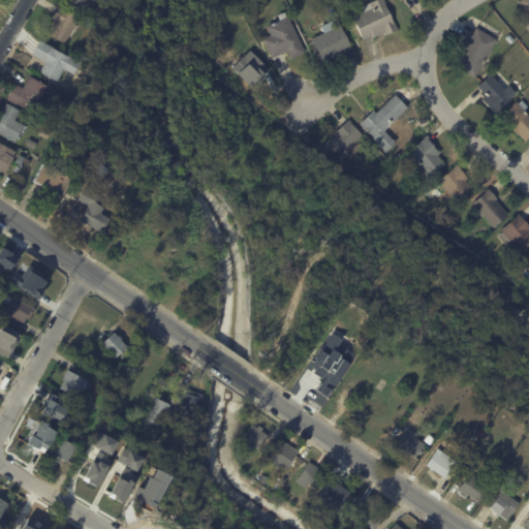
[(62,1),(63,0),(94,0),(87,16),(62,1)]
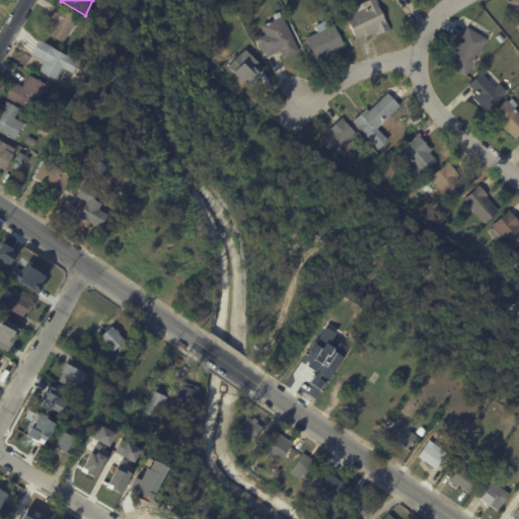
[(379,33),(377,33),(376,31),(367,35),(365,32),(355,38),(345,16),(357,11),(355,6),(367,0),(376,0),(390,28),(379,33)]
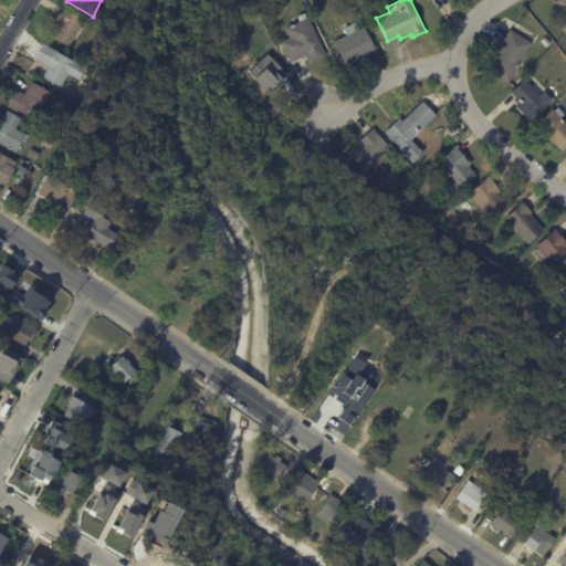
[(565,0),(565,32),(562,27),(565,22),(565,16),(554,2),(556,0),(565,0)]
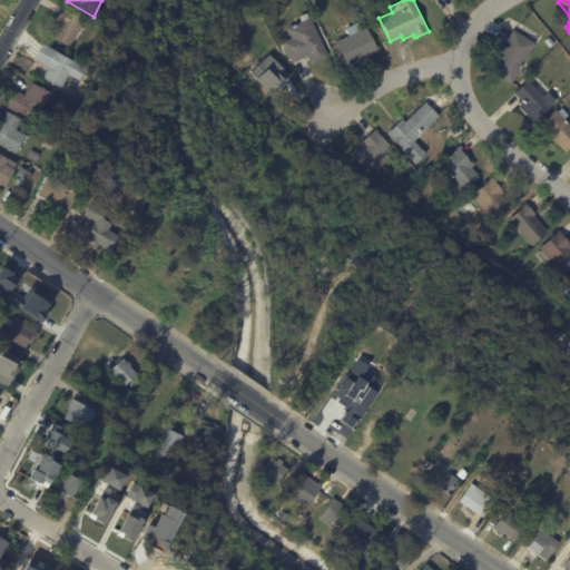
[(82,23),(70,46),(52,36),(59,22),(55,20),(62,6),(85,18),(82,23)]
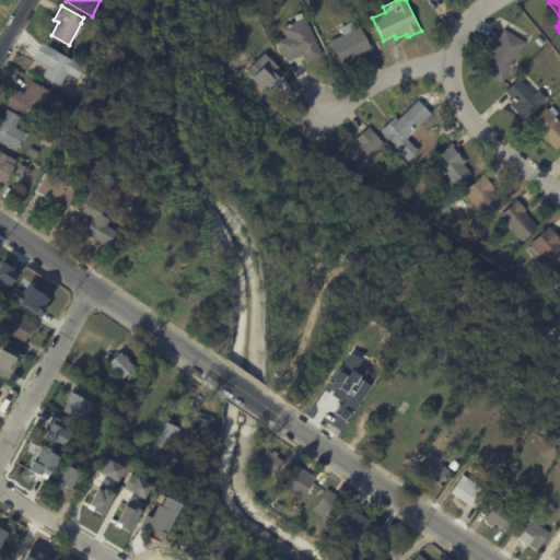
[(305,16),(323,55),(307,61),(303,54),(287,61),(277,41),(286,36),(281,27),(295,20),(293,15),(301,12),(304,16),(305,16)]
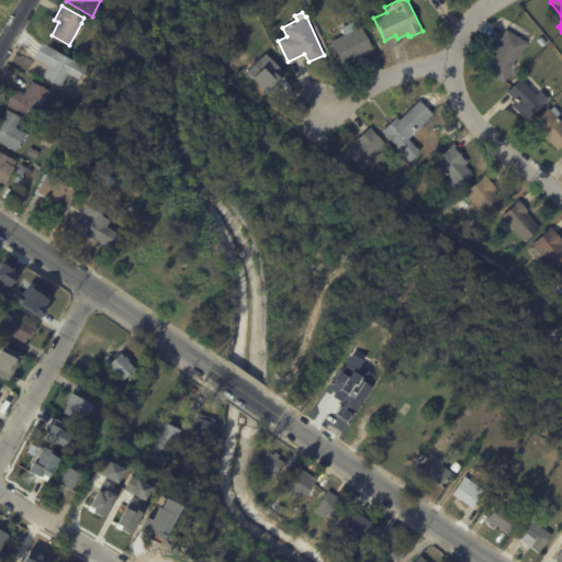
[(372,51),(343,65),(330,41),(344,34),(340,27),(352,22),(356,29),(361,25),(372,51)]
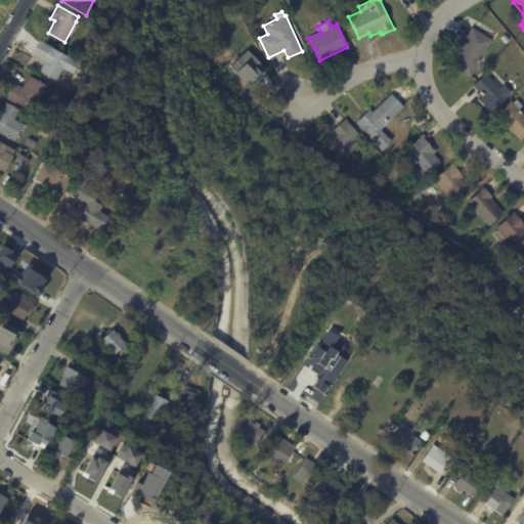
[(491,42),(470,77),(449,64),(460,48),(455,45),(459,40),(463,42),(472,27),(492,39),(491,42)]
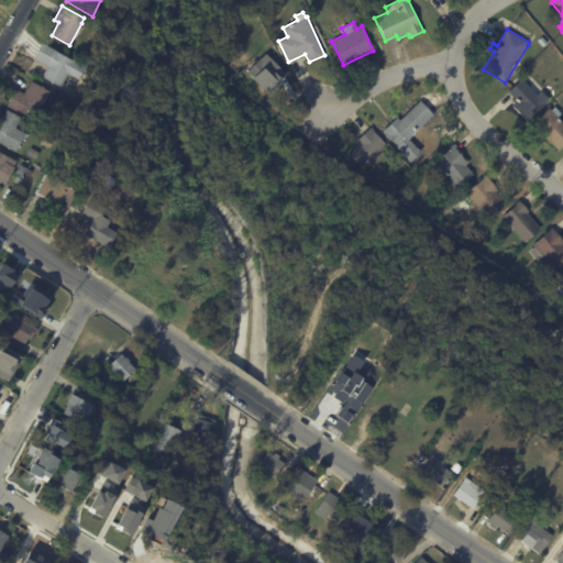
[(542,36),(548,43),(543,46),(538,40),(542,36)]
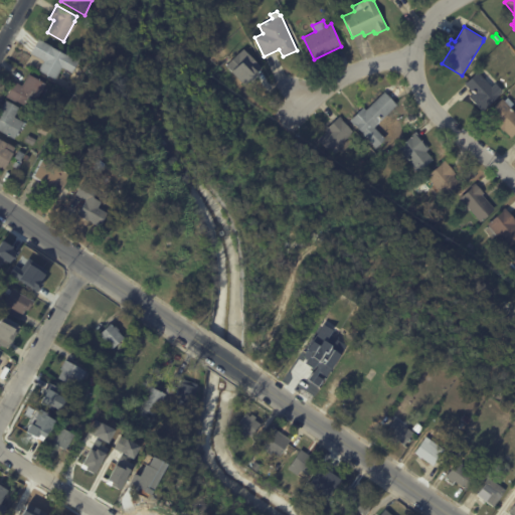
[(31,51),(38,39),(77,61),(70,72),(62,67),(55,79),(38,69),(43,60),(30,52),(31,51)]
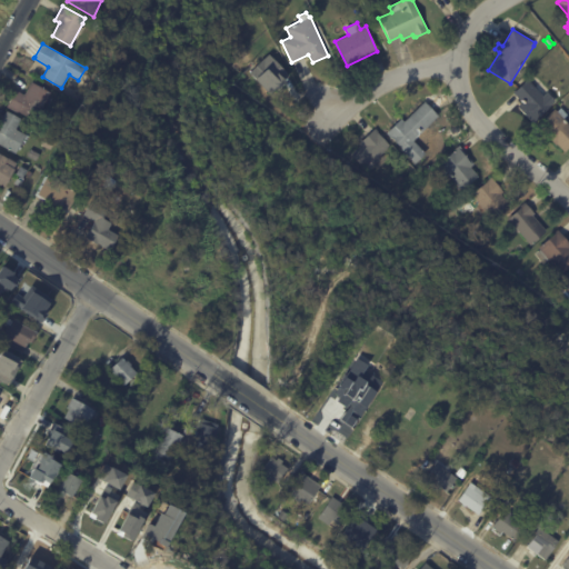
[(270,97),(290,78),(268,53),(248,72),(270,97)]
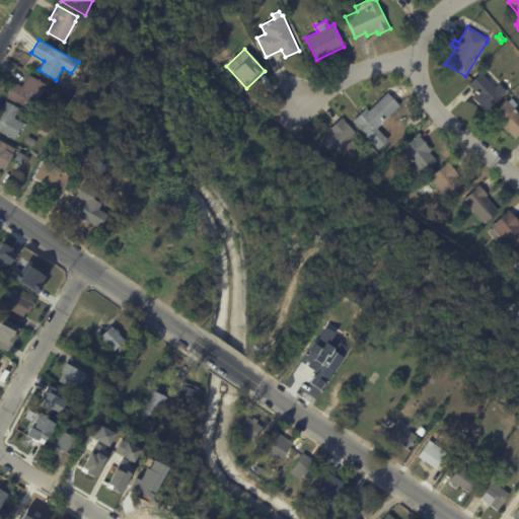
[(499,53),(503,58),(499,62),(494,57),(499,53)]
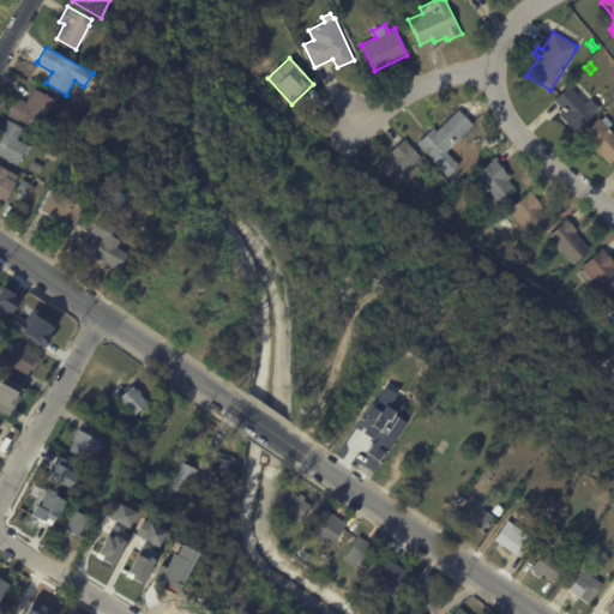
[(577,92),(587,103),(591,100),(599,108),(573,131),(560,115),(565,112),(554,100),(570,85),(577,92)]
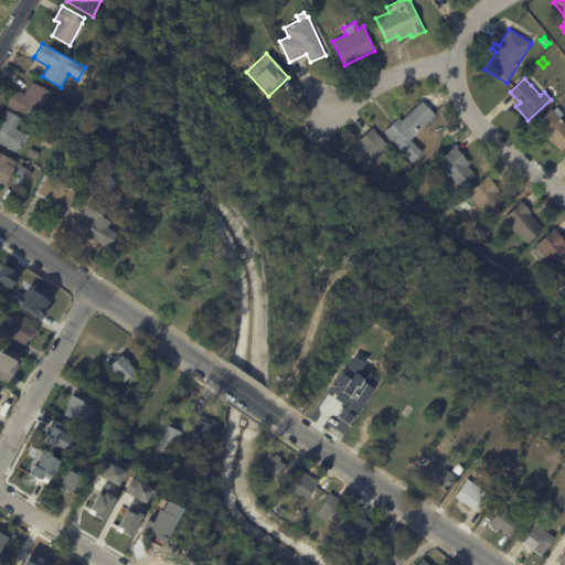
[(46,96),(33,119),(7,105),(16,89),(23,94),(31,81),(50,91),(46,96)]
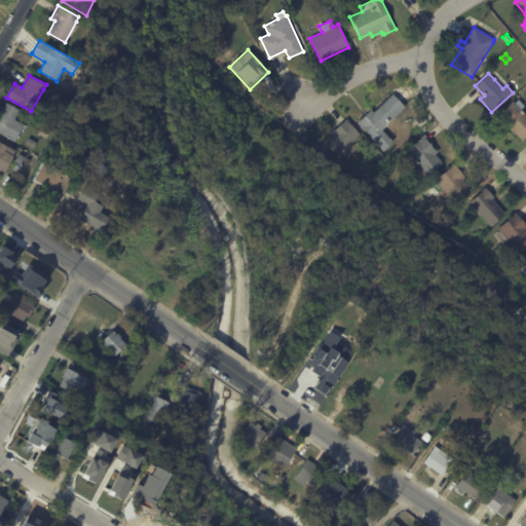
[(393,94),(405,107),(381,129),(392,141),(383,150),(357,122),(370,109),(373,112),(392,94),(393,94)]
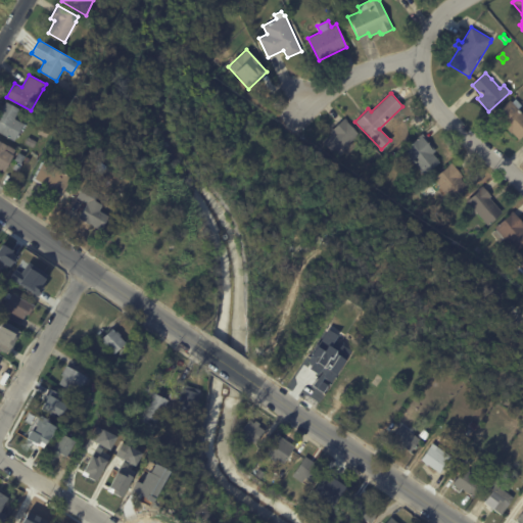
[(522,113),(522,135),(519,139),(513,132),(511,133),(497,119),(498,119),(494,114),(510,99),(513,101),(516,98),(522,105),(519,109),(522,113)]
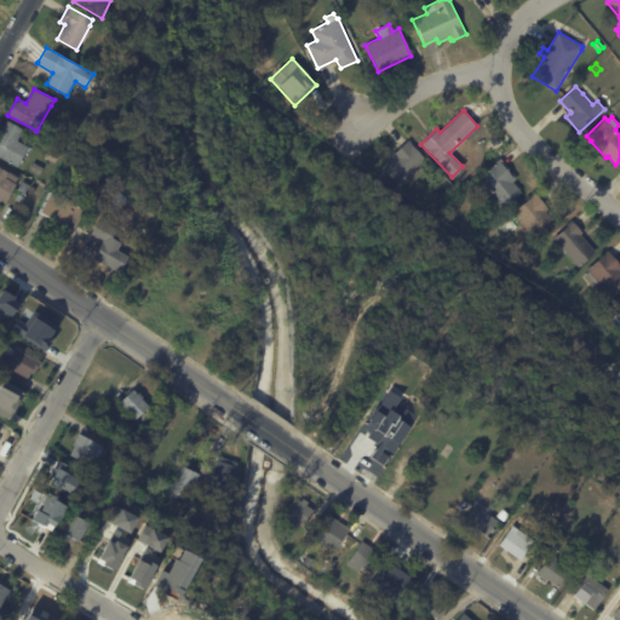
[(0,156),(0,131),(7,120),(23,130),(17,141),(28,147),(17,166),(0,156)]
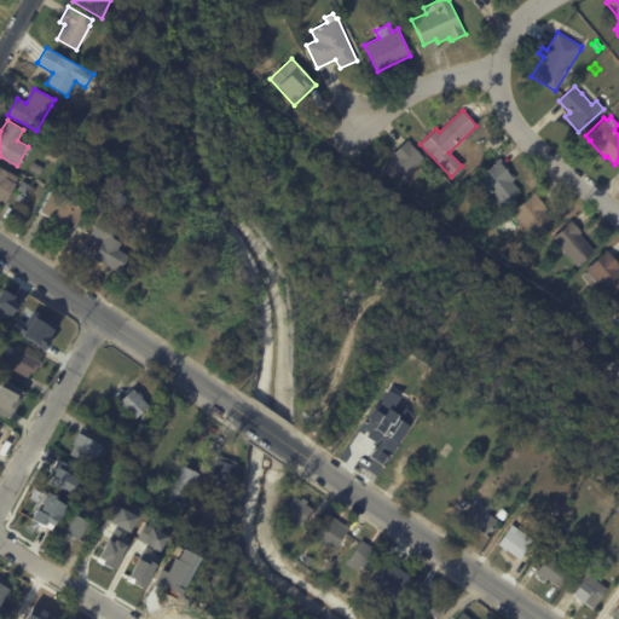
[(421,162),(411,171),(414,173),(400,185),(399,183),(397,184),(381,167),(392,157),(389,156),(408,139),(424,157),(420,162),(421,162)]
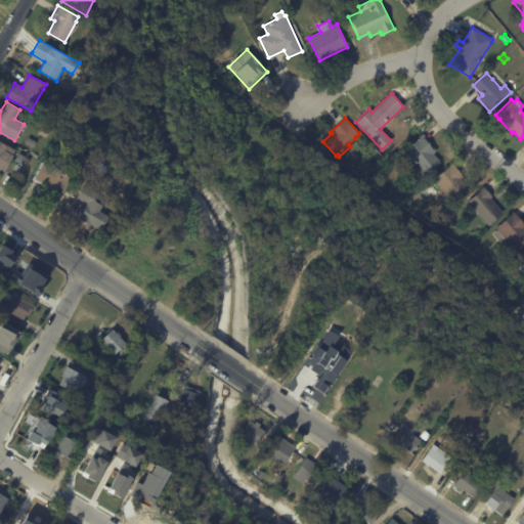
[(48,129),(46,137),(38,134),(40,126),(48,129)]
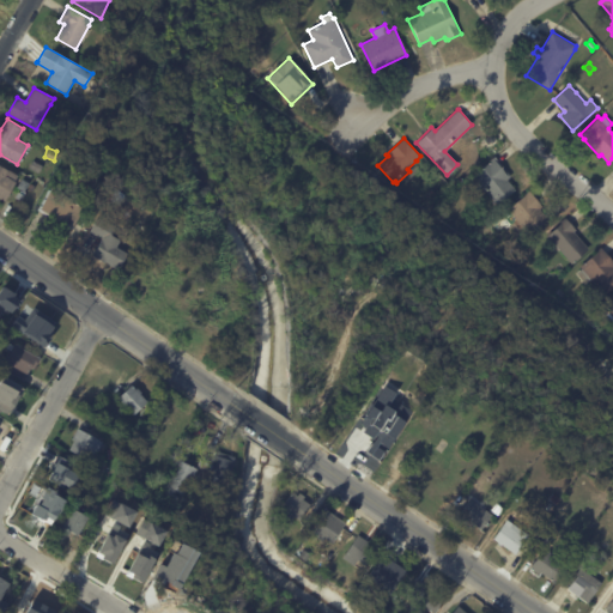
[(497,159),(511,176),(507,180),(515,189),(497,205),(473,175),(495,157),(497,159)]
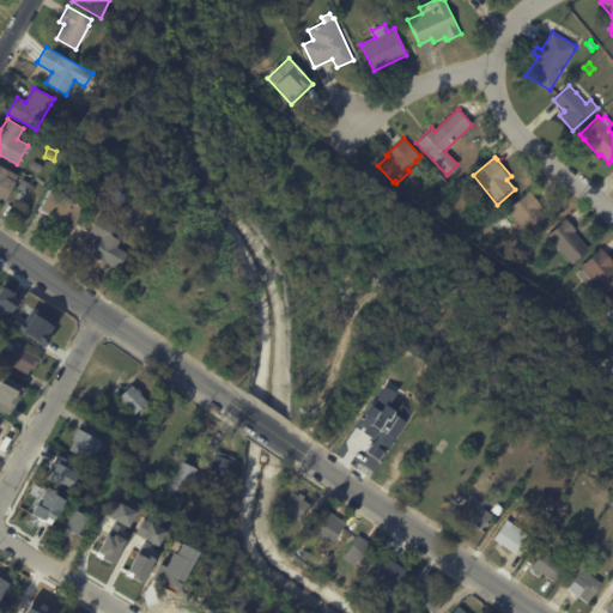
[(32,161),(42,165),(38,173),(29,168),(32,161)]
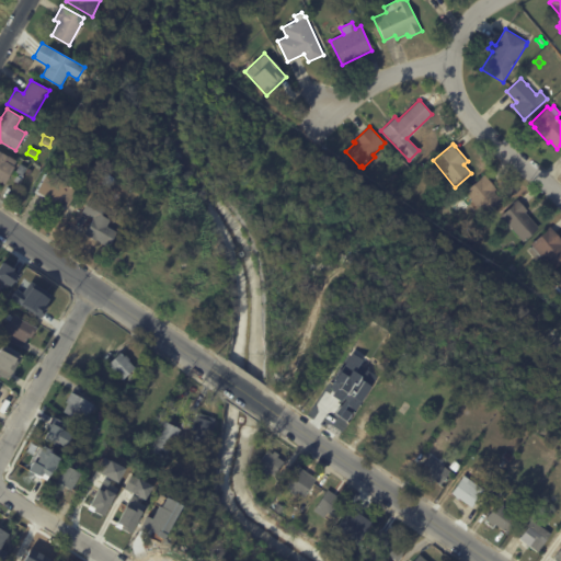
[(15,161),(12,165),(14,167),(3,184),(0,182),(0,151),(15,160),(15,161)]
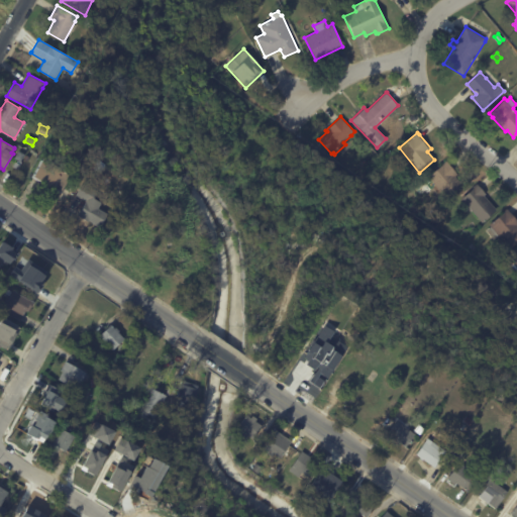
[(15,154),(17,150),(24,153),(19,162),(13,158),(15,154)]
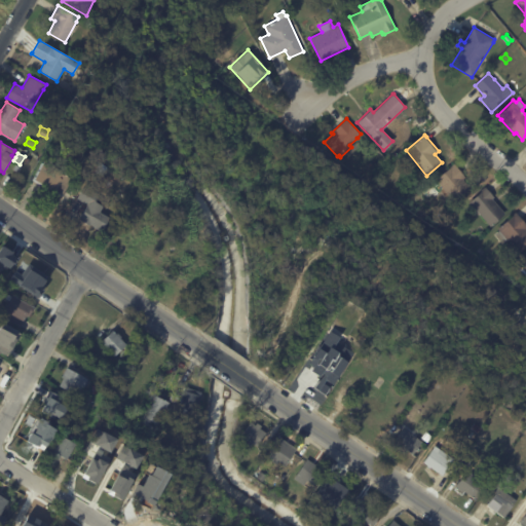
[(40,185),(31,180),(41,162),(52,168),(53,166),(58,168),(57,171),(61,173),(60,175),(68,180),(60,195),(40,185)]
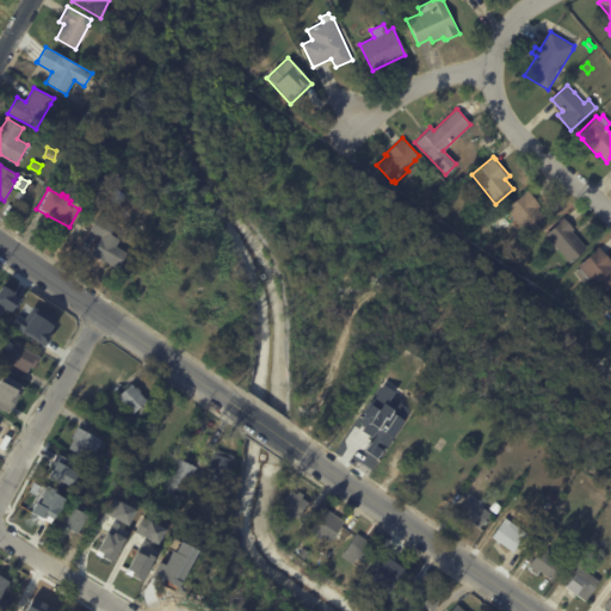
[(530,192),(541,205),(538,208),(547,218),(528,234),(514,218),(510,223),(501,213),(528,190),(530,192)]
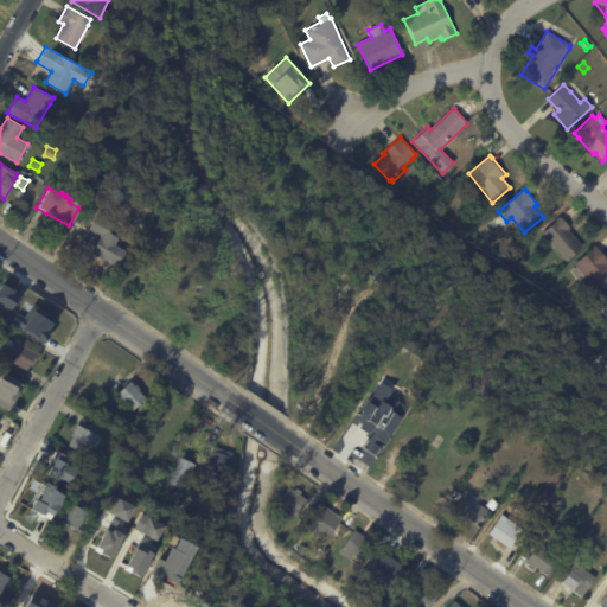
[(91,254),(90,253),(100,236),(88,229),(96,213),(114,223),(108,232),(117,237),(114,244),(125,250),(116,266),(103,259),(102,260),(91,254)]
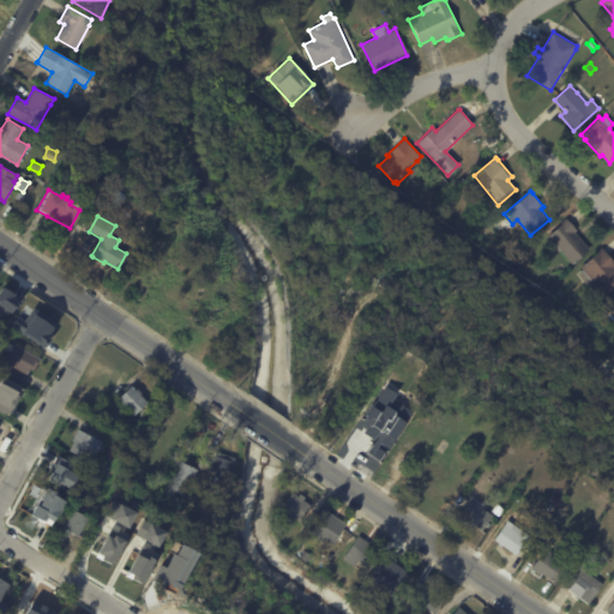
[(569,221),(577,230),(575,232),(590,248),(572,264),(547,236),(561,223),(566,217),(569,221)]
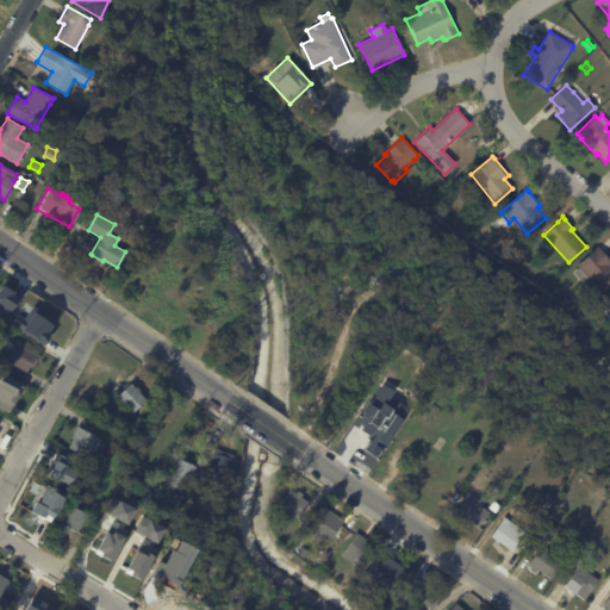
[(599,248),(609,260),(609,286),(605,291),(596,281),(593,284),(589,279),(584,284),(573,272),(579,267),(577,265),(598,246),(599,248)]
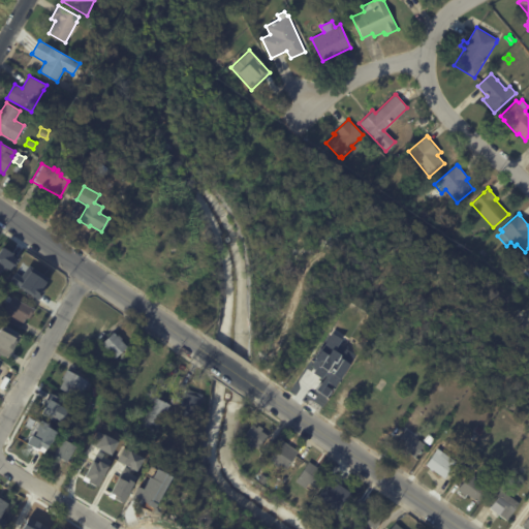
[(0,271),(4,274),(16,256),(0,247),(0,246),(0,271)]
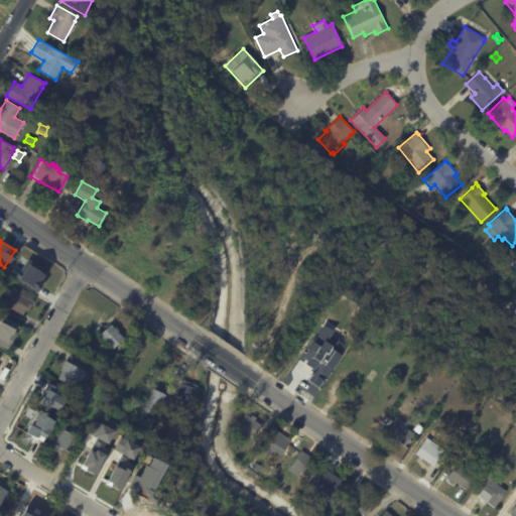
[(36,284),(32,290),(20,281),(23,277),(5,265),(14,252),(18,255),(20,251),(46,269),(43,273),(45,275),(40,281),(39,280),(36,284)]
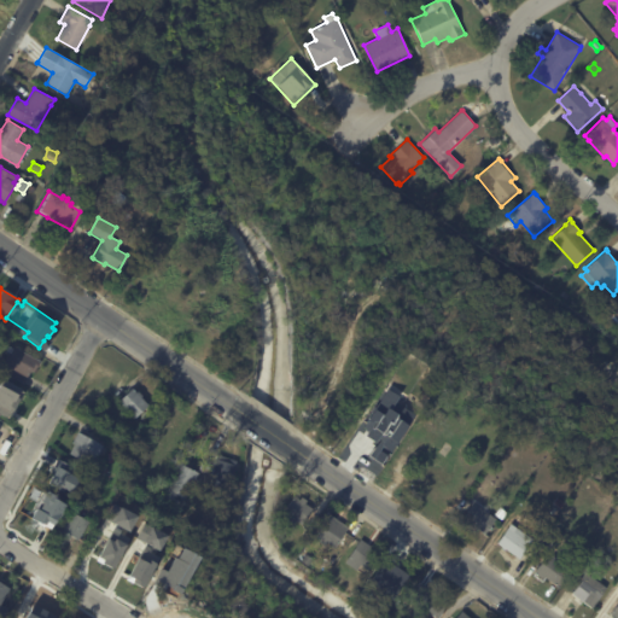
[(27,374),(23,383),(6,374),(10,367),(3,363),(11,348),(12,349),(13,348),(38,361),(31,372),(29,371),(27,374)]
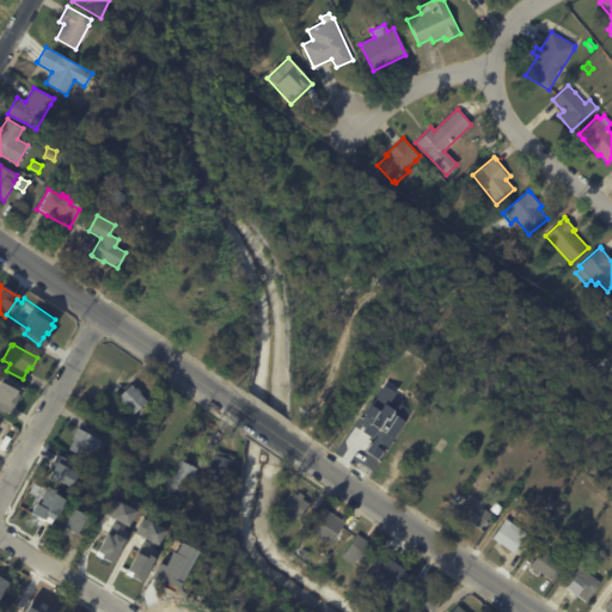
[(0,378),(0,410),(6,414),(22,387),(1,375),(0,378)]
